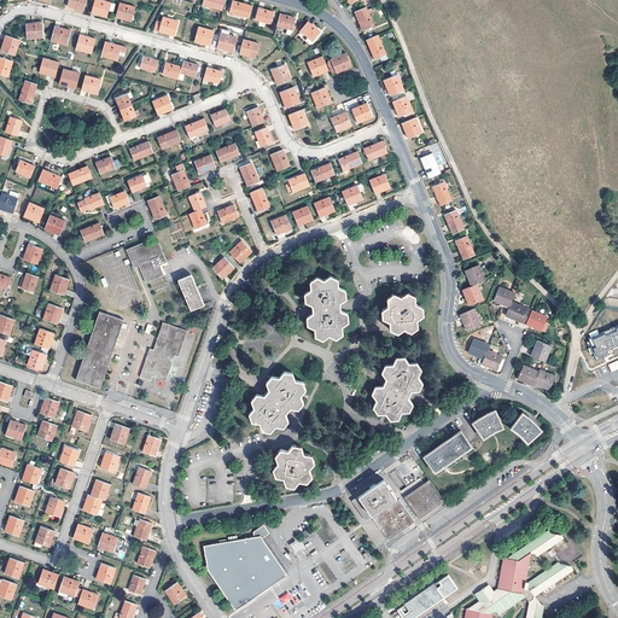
[(68,0),(68,4),(76,6),(76,7),(75,9),(83,10),(86,0),(68,0)]
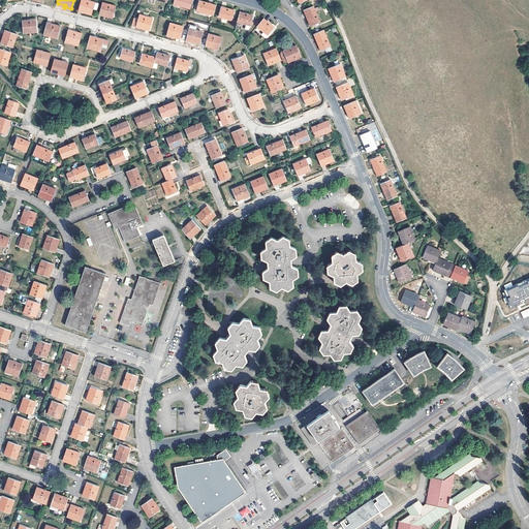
[(87,0),(80,0),(79,8),(85,10),(85,11),(85,12),(91,14),(93,9),(96,10),(98,3),(87,0)]
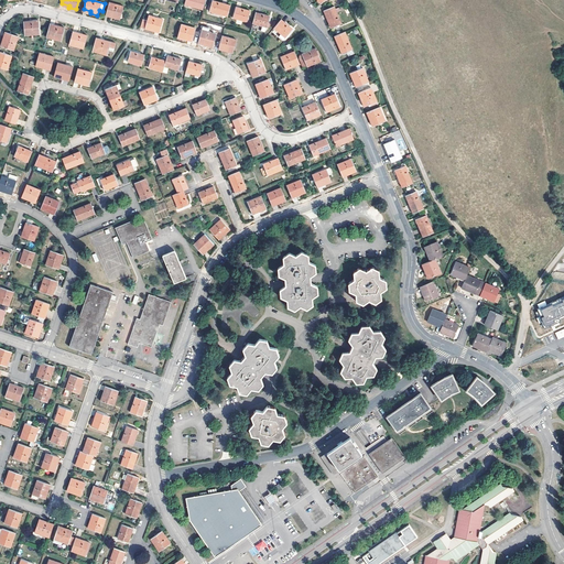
[(184,0),(184,4),(202,10),(204,0),(184,0)]
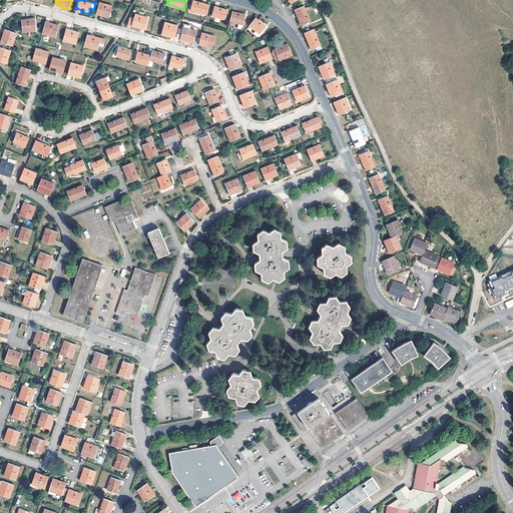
[(192,0),(189,10),(206,15),(208,5),(192,0)]
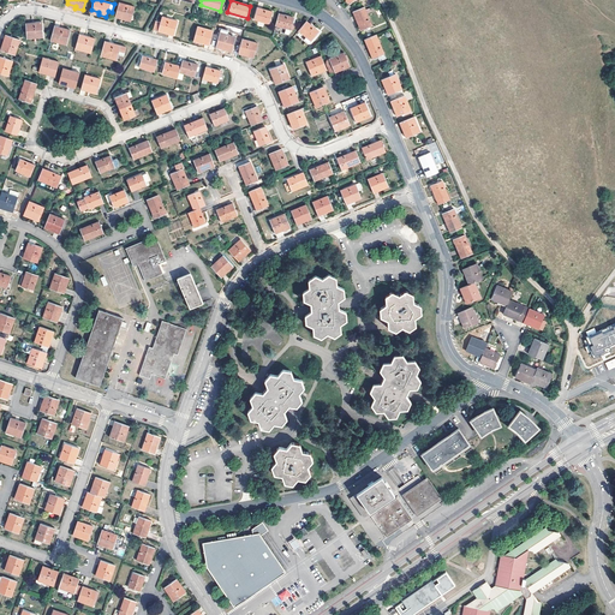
[(119,3),(115,15),(124,17),(124,18),(124,19),(130,21),(135,6),(119,3)]
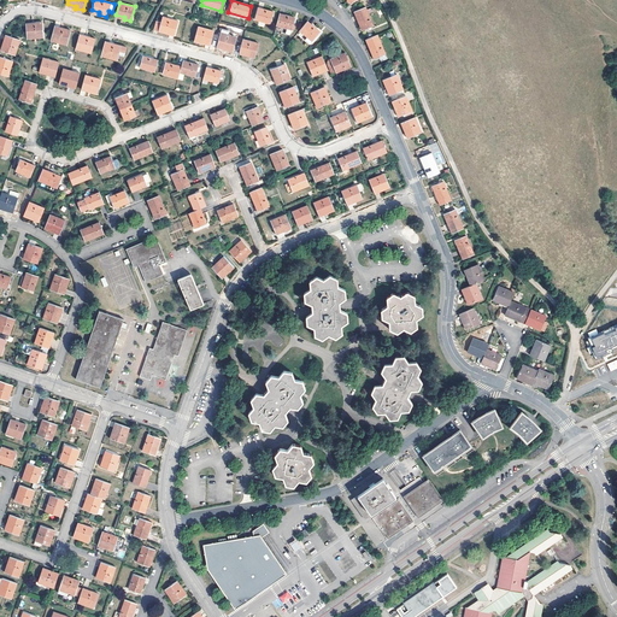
[(365,6),(353,11),(362,30),(374,25),(365,6)]
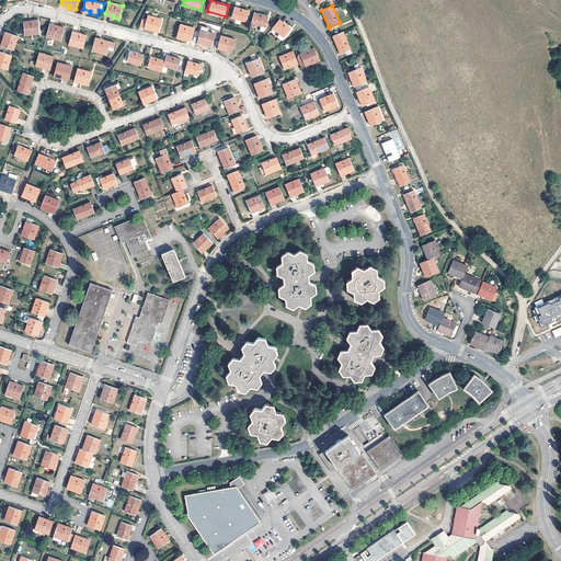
[(233,7),(230,18),(244,21),(248,11),(233,7)]
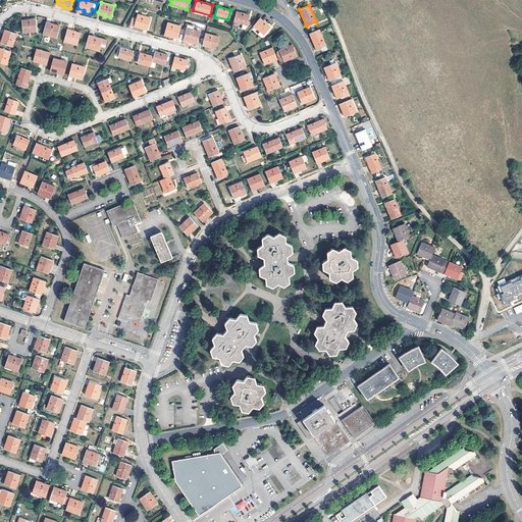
[(236,11),(233,21),(246,24),(249,15),(236,11)]
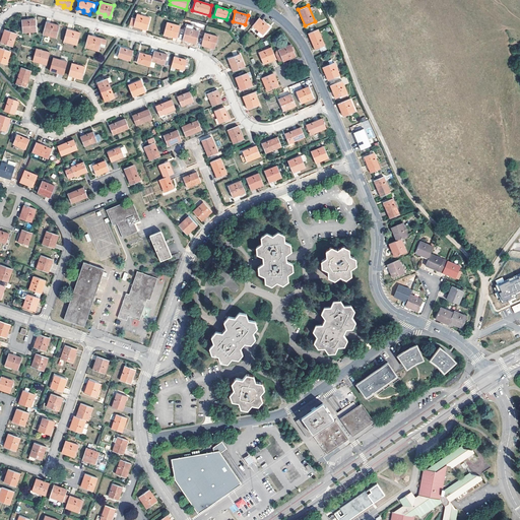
[(135,19),(133,25),(138,27),(139,25),(146,27),(149,17),(136,14),(135,19)]
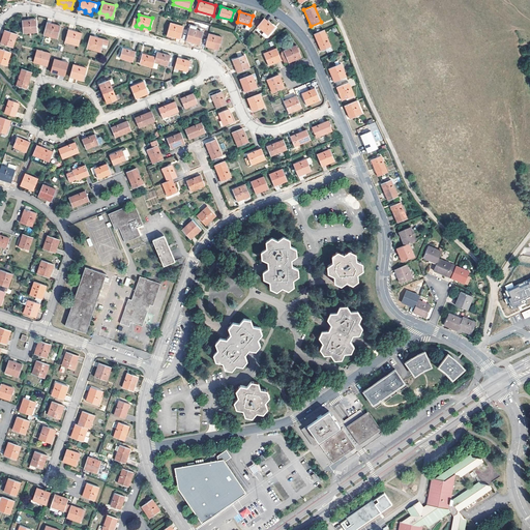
[(264,18),(257,26),(268,35),(274,27),(264,18)]
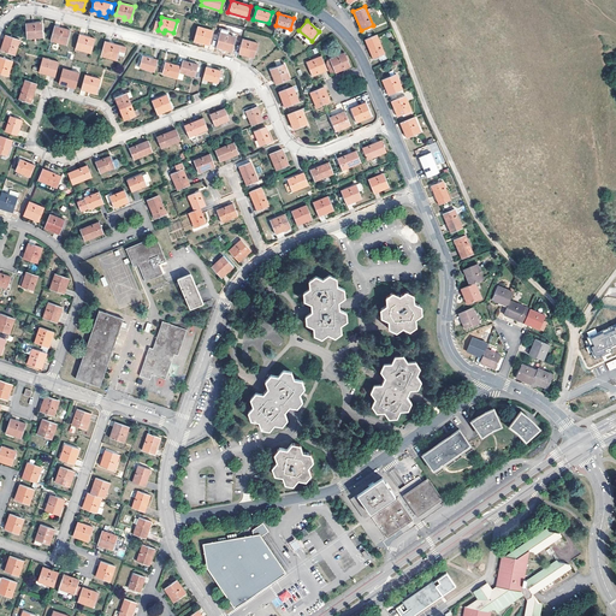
[(34,23),(25,24),(28,39),(43,37),(42,22),(34,23)]
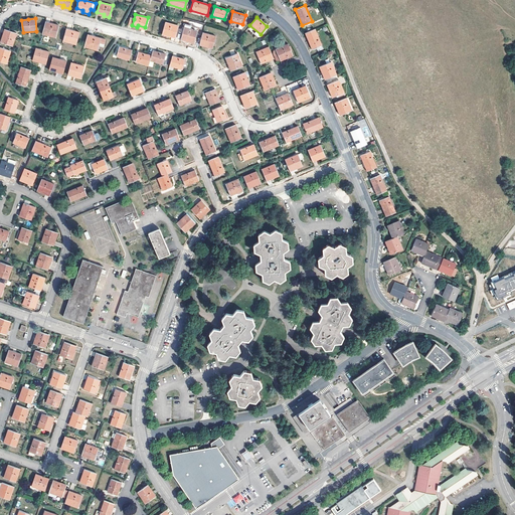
[(45,22),(42,34),(55,37),(59,26),(51,23),(45,22)]
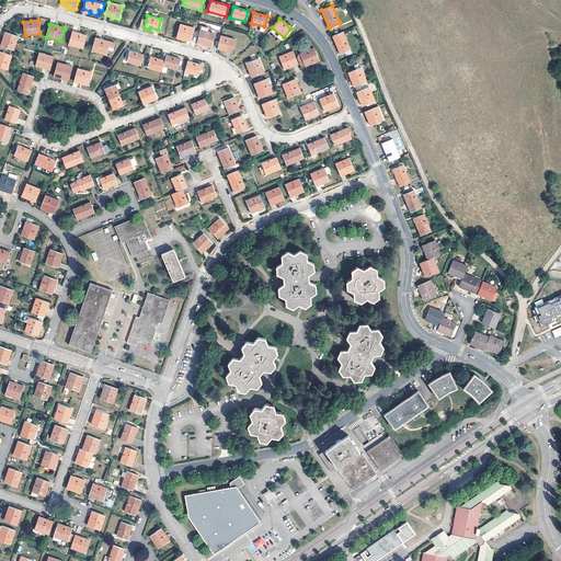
[(180,24),(176,37),(183,38),(183,37),(183,36),(191,38),(194,29),(180,24)]
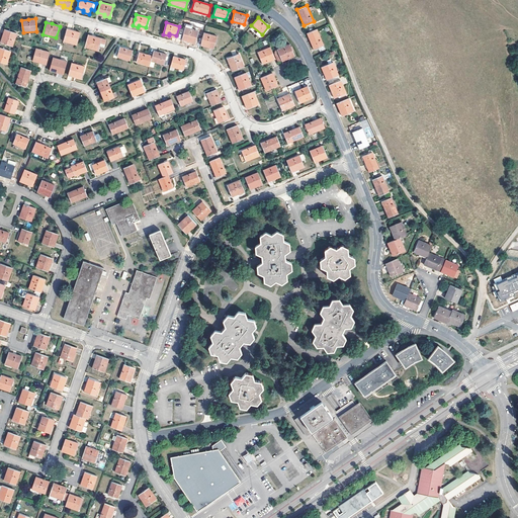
[(184,27),(181,39),(187,41),(188,38),(195,40),(198,31),(184,27)]
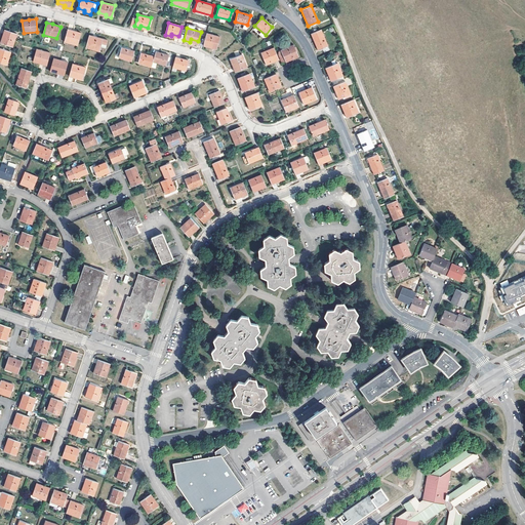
[(68,29),(65,42),(78,45),(81,33),(75,31),(68,29)]
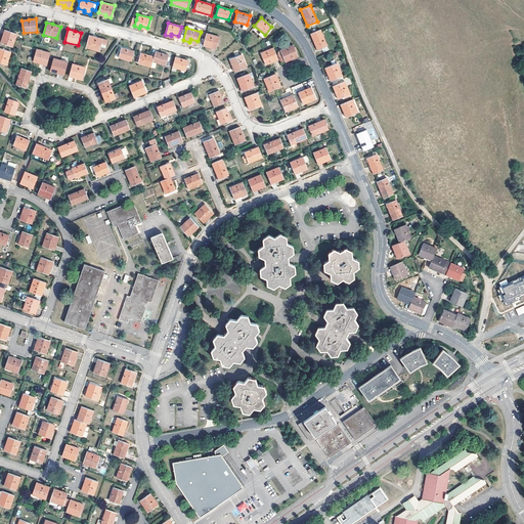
[(320,29),(310,33),(317,49),(326,45),(320,29)]
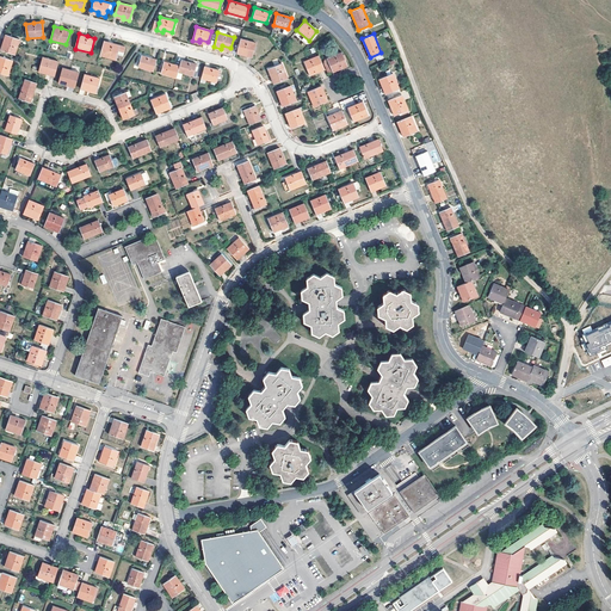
[(4,43),(1,50),(16,55),(20,39),(8,36),(6,44),(5,43),(4,43)]
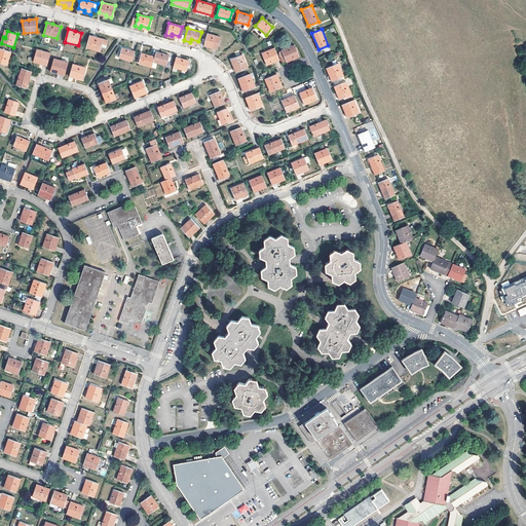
[(207,33),(203,45),(210,47),(210,46),(210,45),(217,46),(220,37),(207,33)]
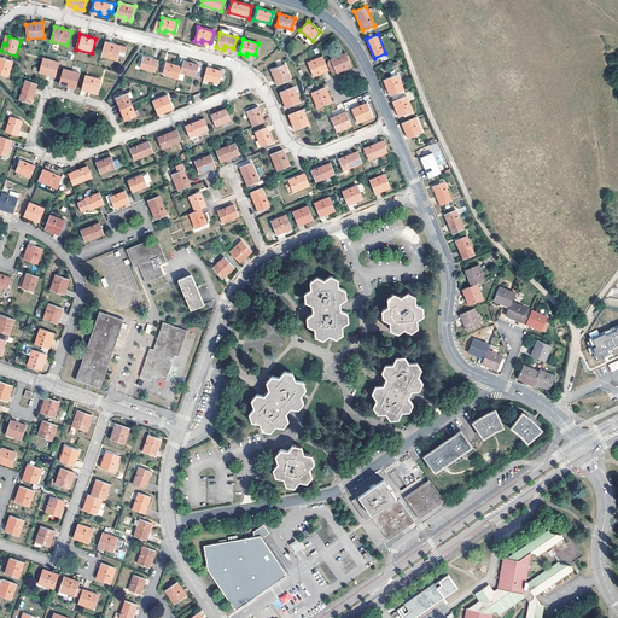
[(105,41),(101,56),(123,62),(127,47),(105,41)]
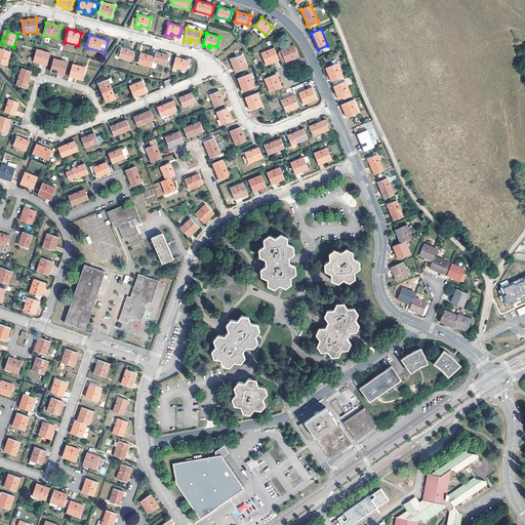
[(293,44),(280,49),(285,61),(285,62),(297,56),(293,44)]
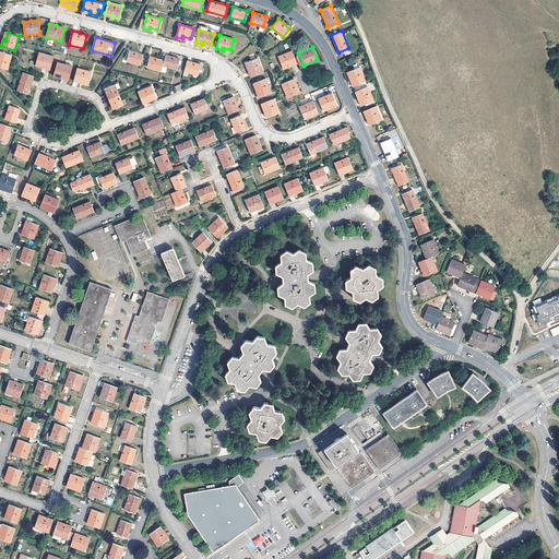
[(129,50),(126,61),(140,66),(143,54),(129,50)]
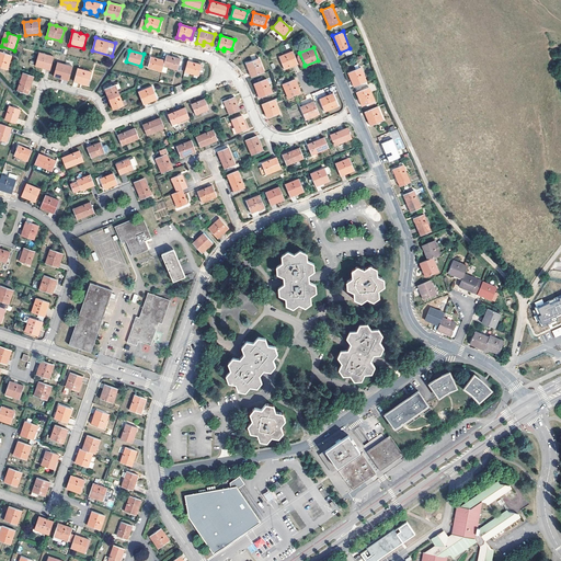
[(293,50),(278,56),(284,68),(289,66),(289,65),(289,64),(297,61),(295,55),(293,50)]
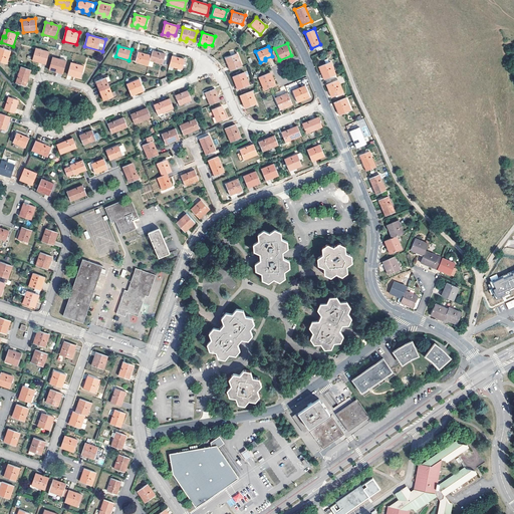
[(0,61),(6,64),(11,51),(1,48),(0,50),(0,61)]
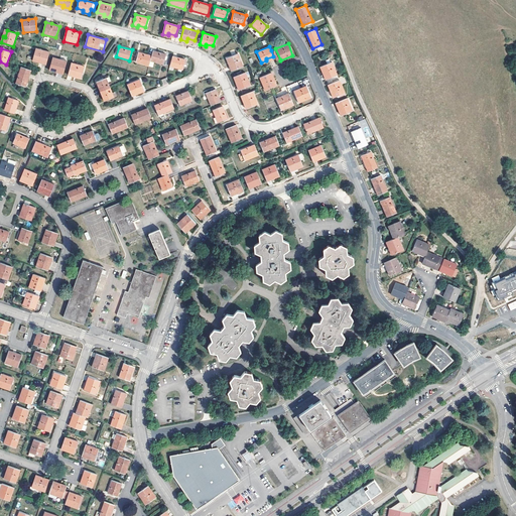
[(36,48),(33,60),(39,61),(39,60),(46,62),(49,51),(36,48)]
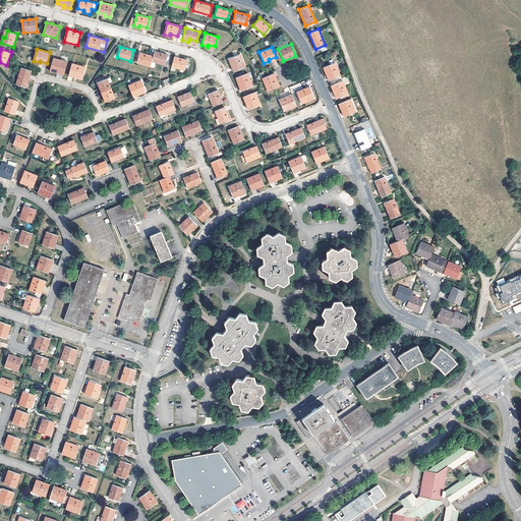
[(283,60),(278,49),(274,51),(276,57),(277,59),(278,62),(283,60)]
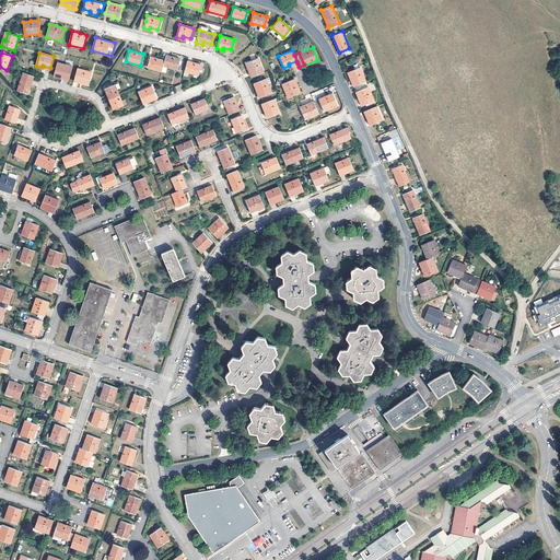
[(181,58),(166,54),(164,60),(163,66),(177,69),(181,58)]
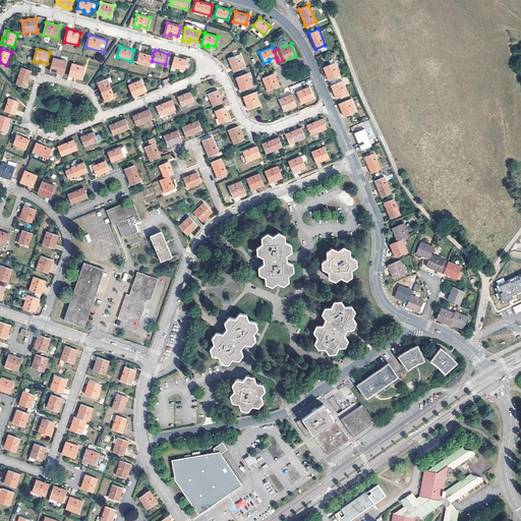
[(139,52),(137,62),(150,66),(152,61),(153,56),(139,52)]
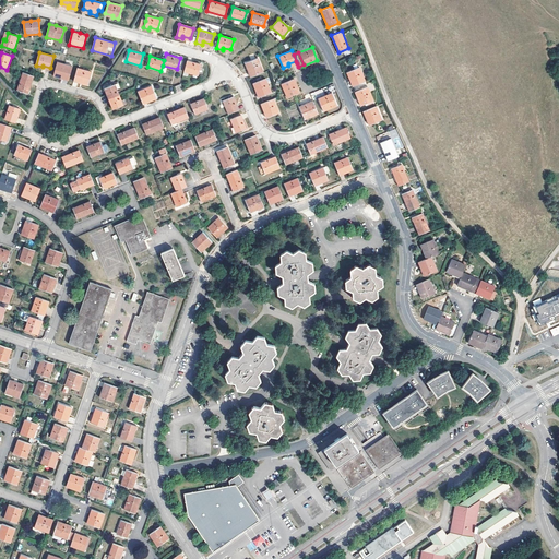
[(258,58),(246,63),(248,69),(250,69),(253,75),(263,71),(258,58)]
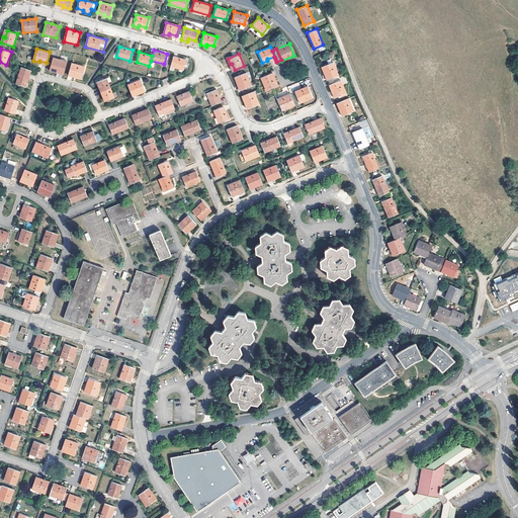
[(173,56),(170,66),(174,67),(183,70),(186,60),(173,56)]
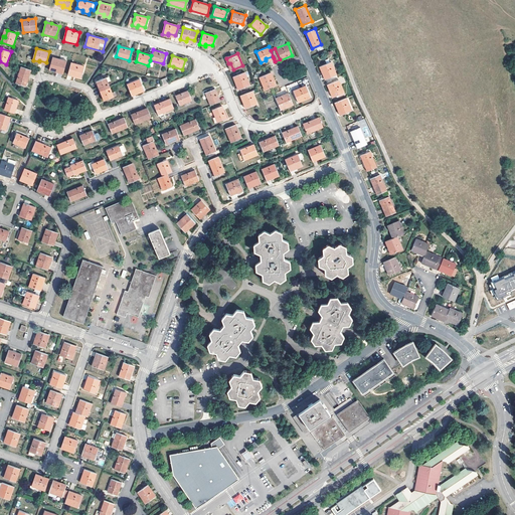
[(52,57),(49,69),(62,72),(66,60),(52,57)]
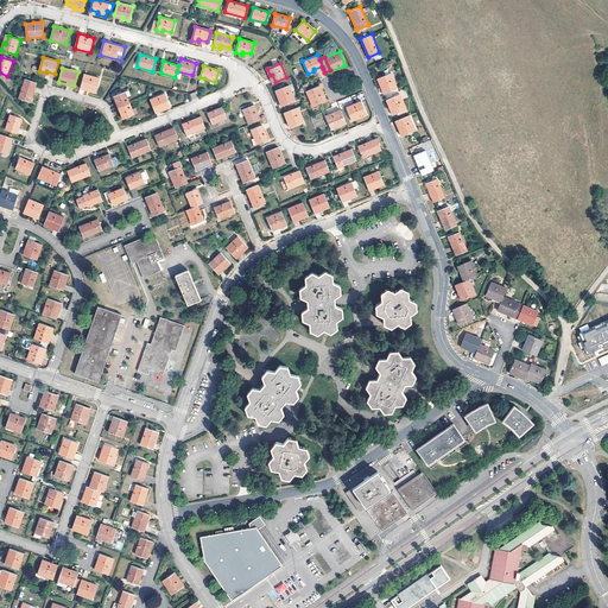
[(391,73),(377,77),(380,86),(381,84),(384,84),(386,92),(397,87),(391,73)]
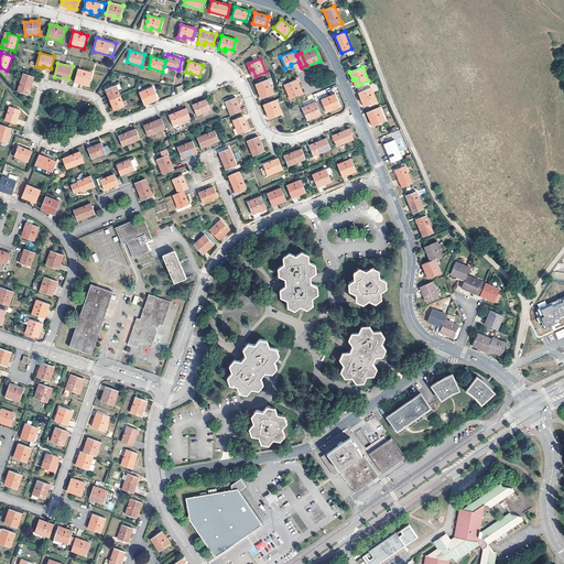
[(78,68),(75,79),(82,82),(82,84),(89,85),(93,72),(78,68)]
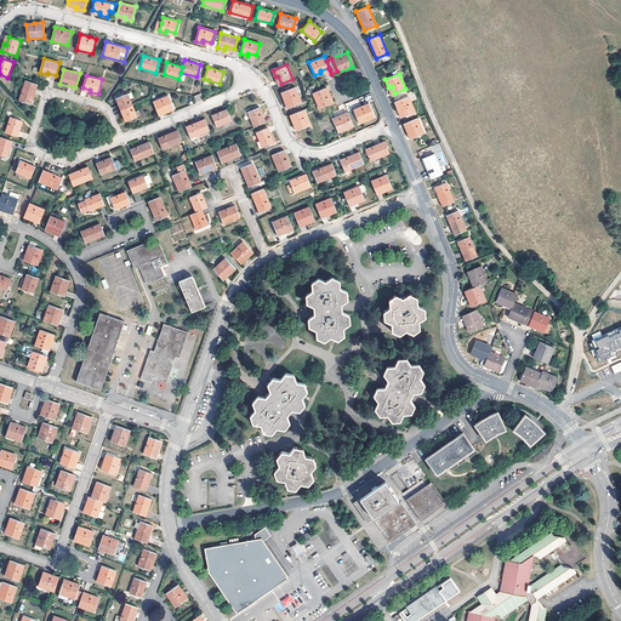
[(26,80),(20,100),(32,103),(38,85),(26,80)]
